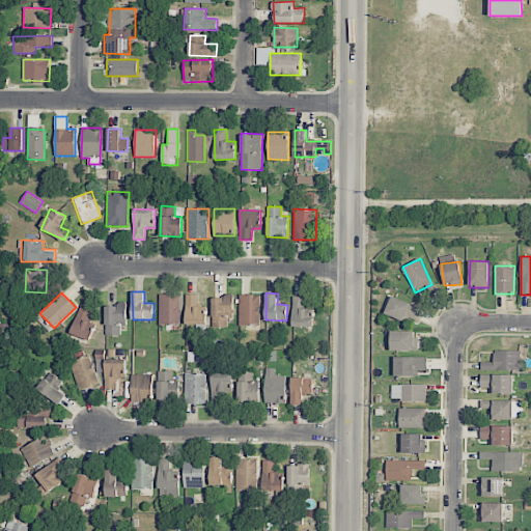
[(159,325),(179,325),(180,295),(160,295),(159,325)]
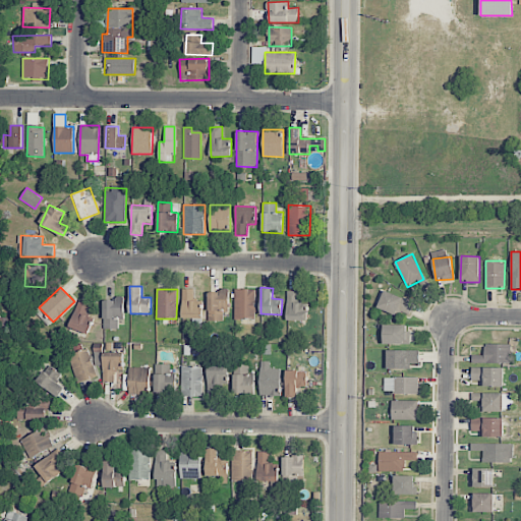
[(194,289),(182,289),(181,317),(203,319),(203,301),(193,301),(194,289)]
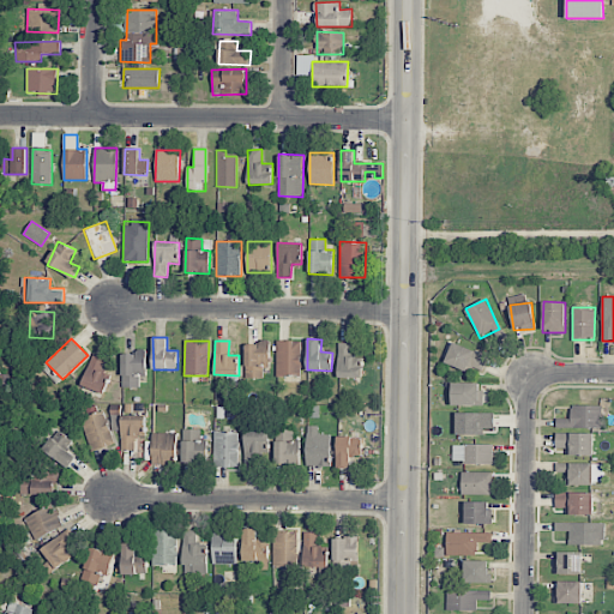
[(277,375),(301,375),(301,341),(277,341),(277,375)]
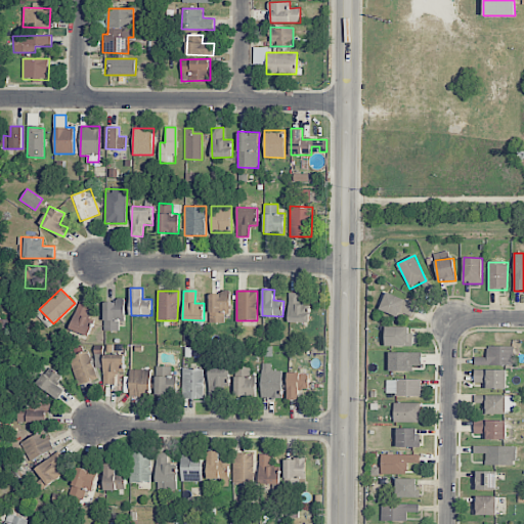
[(230,314),(231,293),(211,292),(210,322),(224,323),(225,313),(230,314)]
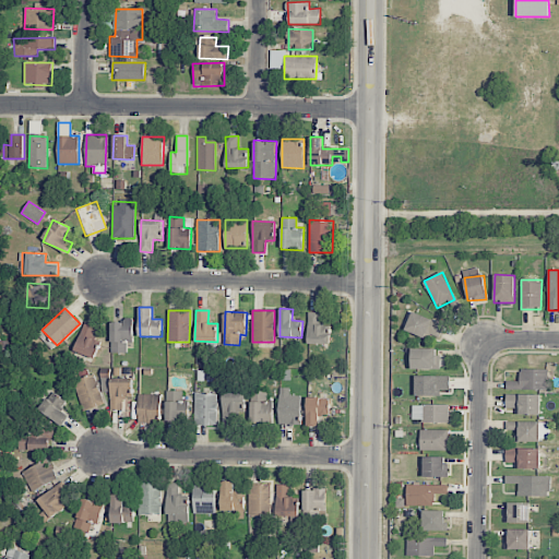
[(321,312),(308,312),(308,344),(330,343),(330,325),(321,325),(321,312)]
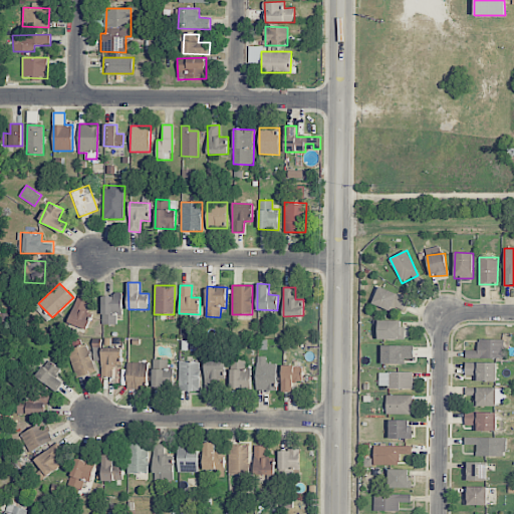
[(394,311),(395,307),(405,310),(409,297),(377,287),(372,304),(394,311)]
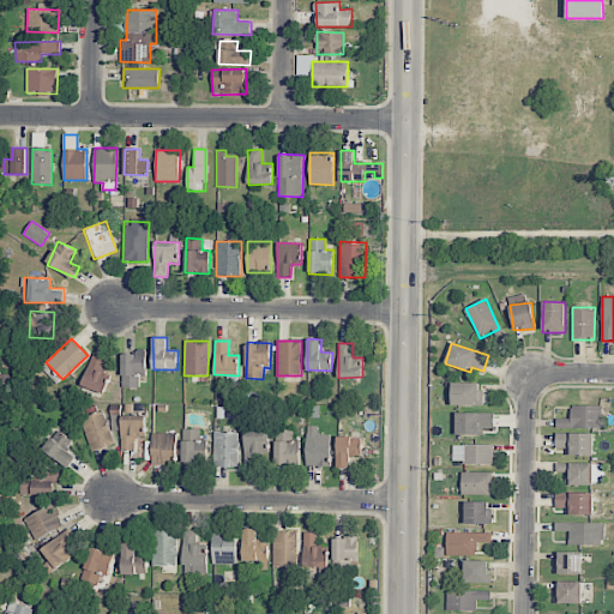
[(146,349),(137,349),(136,354),(122,353),(122,387),(139,387),(139,377),(146,377),(146,349)]
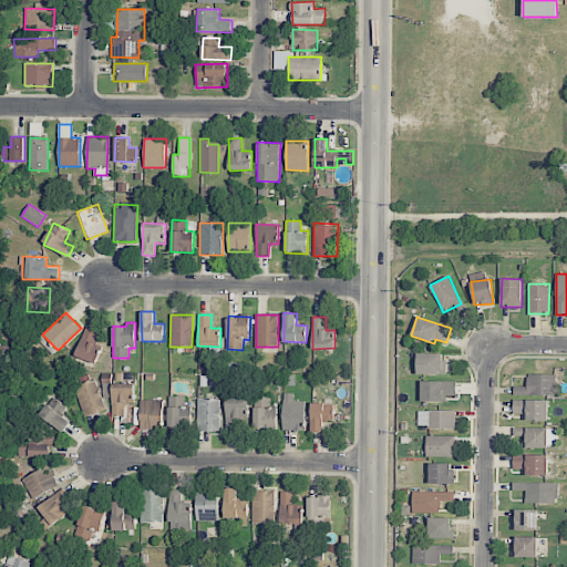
[(75,357),(95,363),(101,346),(92,342),(95,329),(85,326),(75,357)]
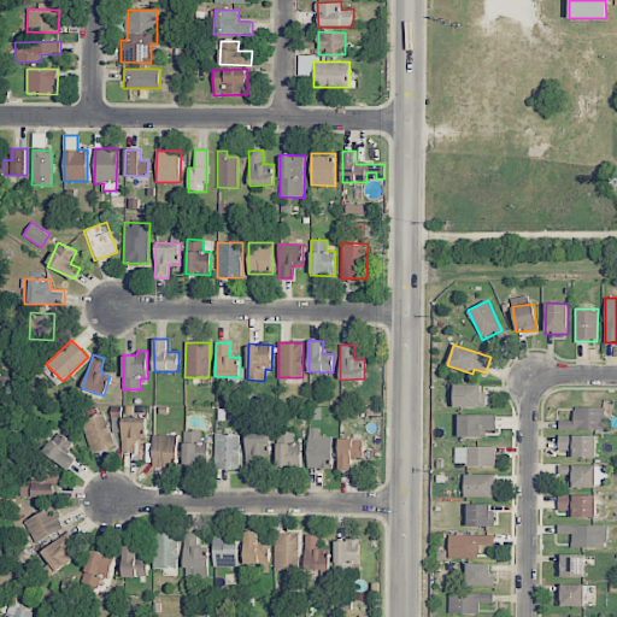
[(453,407),(485,407),(485,385),(454,385),(453,407)]
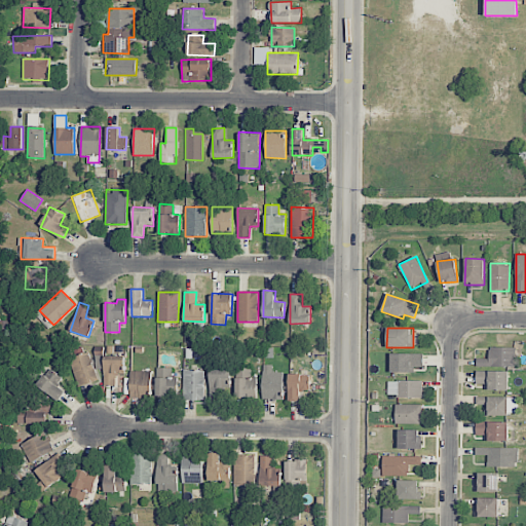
[(516,347),(489,346),(489,359),(477,359),(477,366),(516,367),(516,347)]
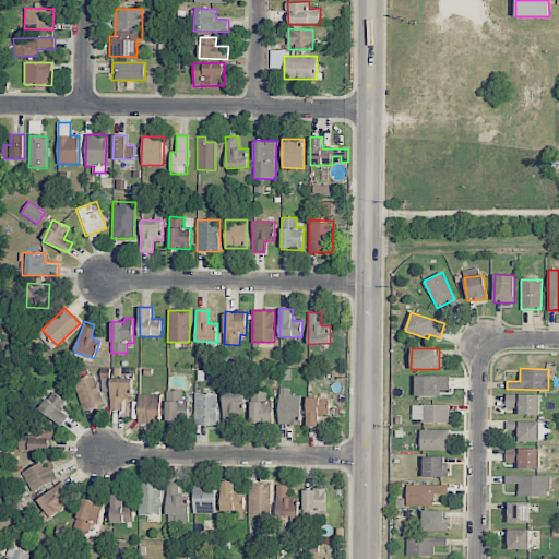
[(73,380),(82,411),(104,405),(95,375),(73,380)]
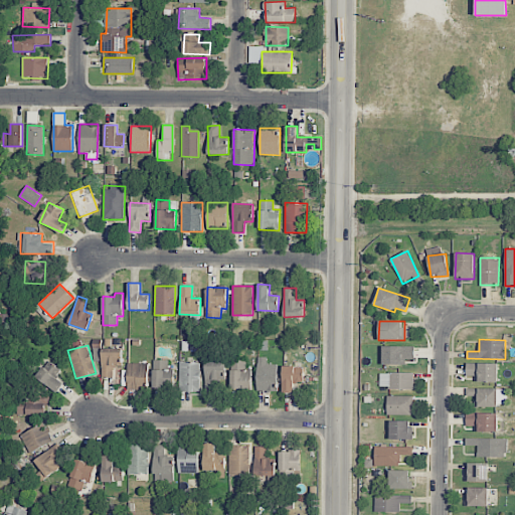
[(383,364),(405,365),(405,359),(414,359),(414,346),(383,346),(383,364)]
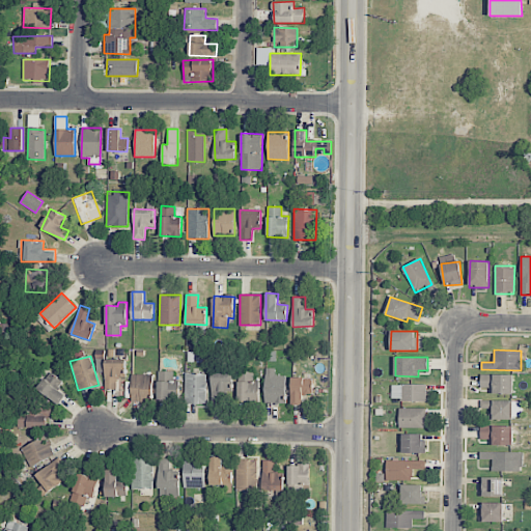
[(106,389),(116,389),(116,376),(126,376),(126,359),(105,360),(106,389)]
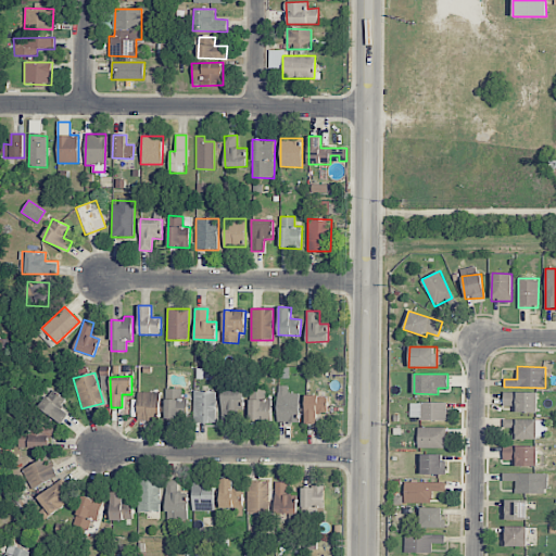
[(299,421),(300,393),(288,393),(288,386),(278,386),(277,421),(299,421)]
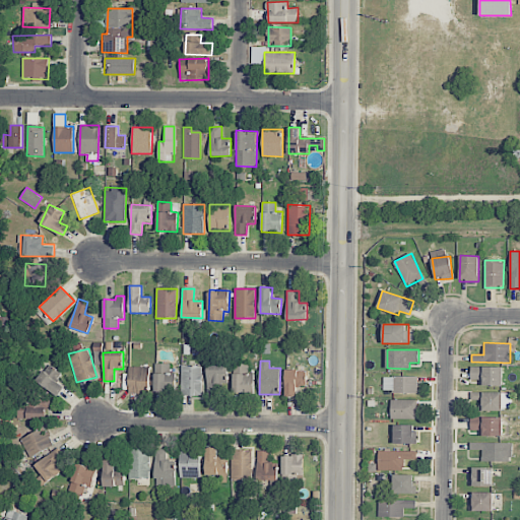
[(154,392),(175,392),(176,373),(169,373),(170,364),(155,363),(154,392)]
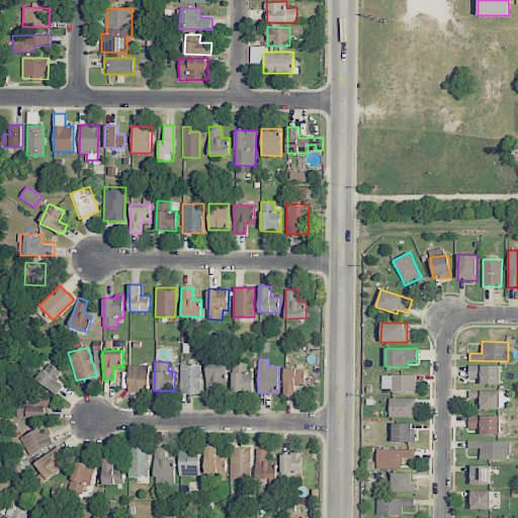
[(253,371),(247,371),(247,362),(233,362),(233,391),(253,392),(253,371)]
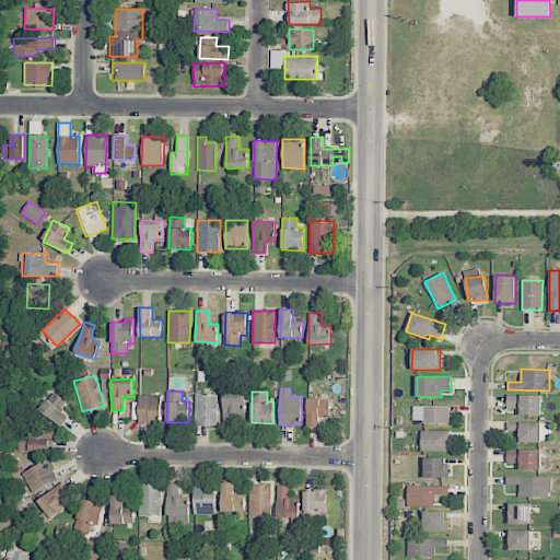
[(195,426),(217,427),(218,394),(196,394),(195,426)]
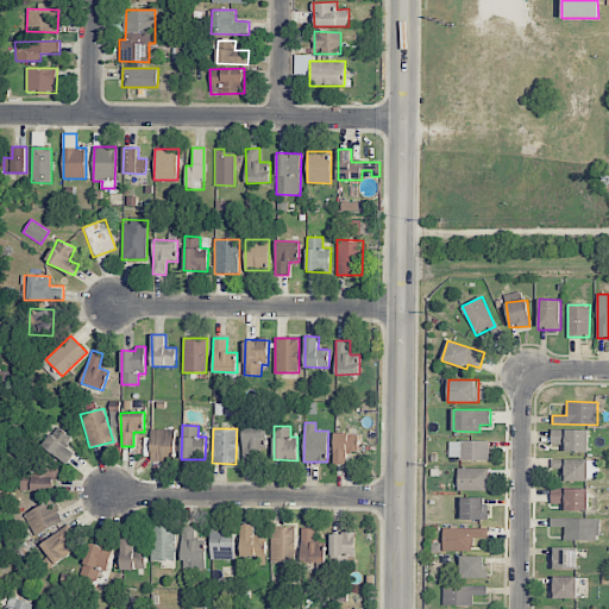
[(267,428),(243,428),(243,463),(256,463),(257,449),(265,450),(267,428)]
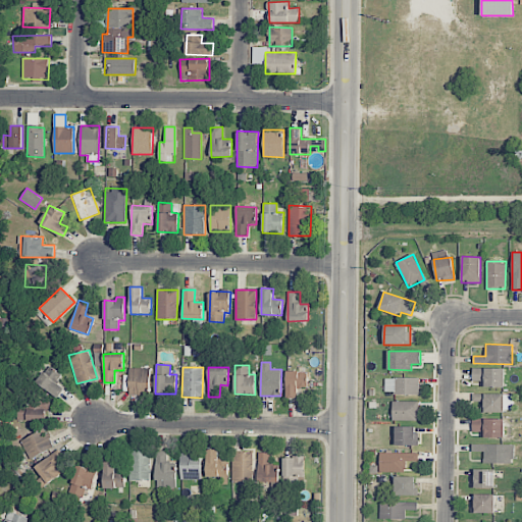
[(149,396),(150,369),(129,368),(128,395),(149,396)]
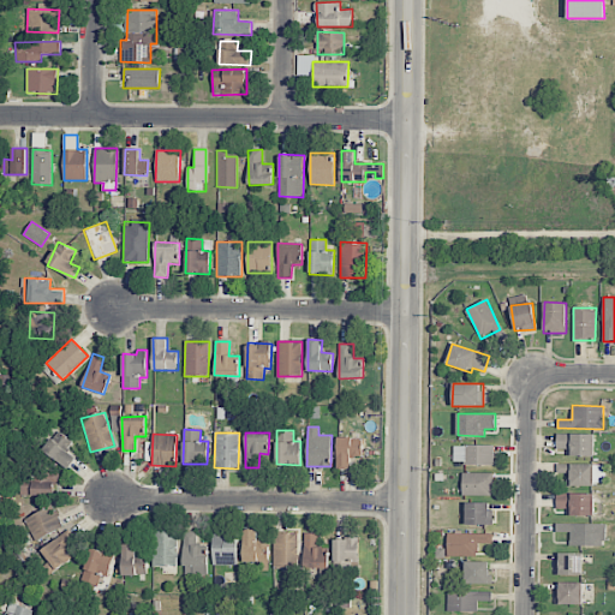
[(567,455),(595,457),(595,434),(557,434),(557,449),(567,449),(567,455)]
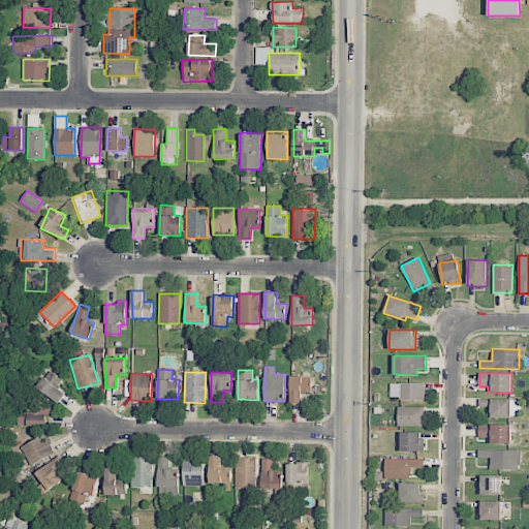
[(302,403),(302,394),(311,394),(312,377),(290,376),(289,403),(302,403)]
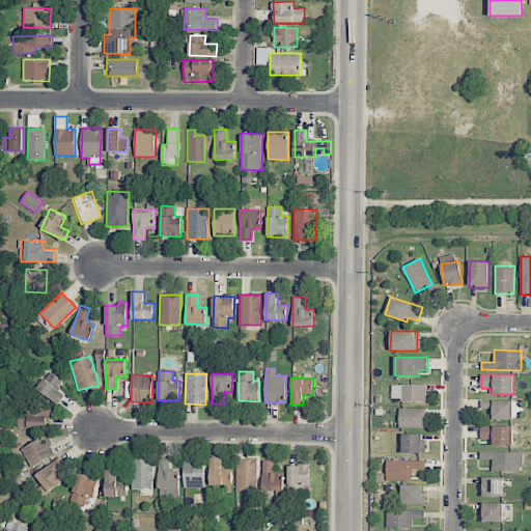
[(426,385),(392,385),(392,400),(426,400),(426,385)]
